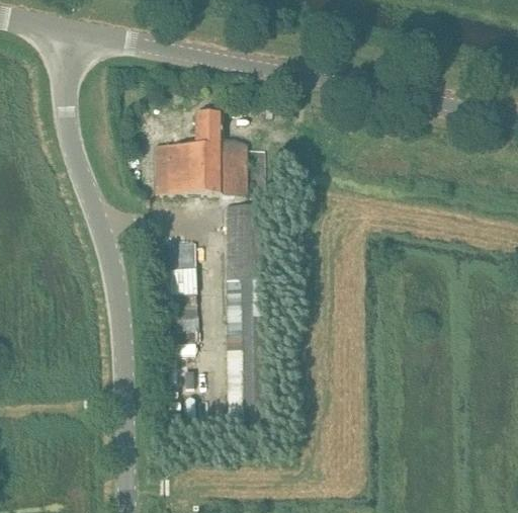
[(223,112),(196,111),(195,144),(156,144),(155,192),(246,194),(246,142),(222,141),(223,112)]
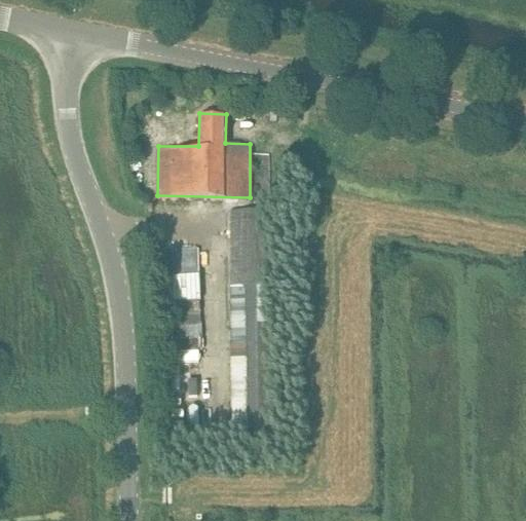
[(275,207),(251,207),(230,207),(230,445),(275,445),(275,207)]
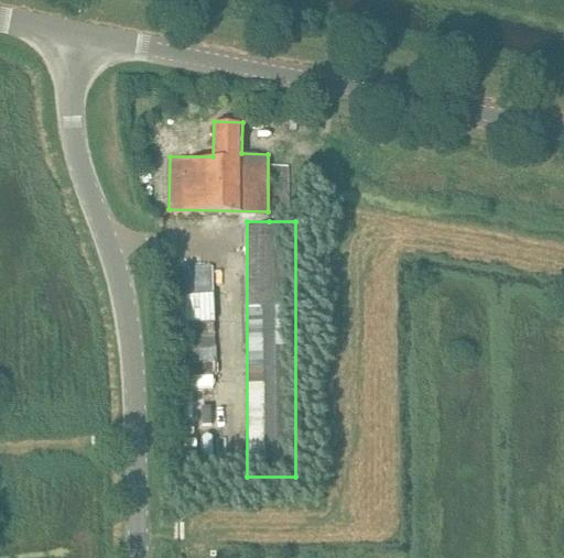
[(185,252),(166,252),(167,265),(172,265),(172,293),(213,292),(212,264),(186,265),(185,252)]
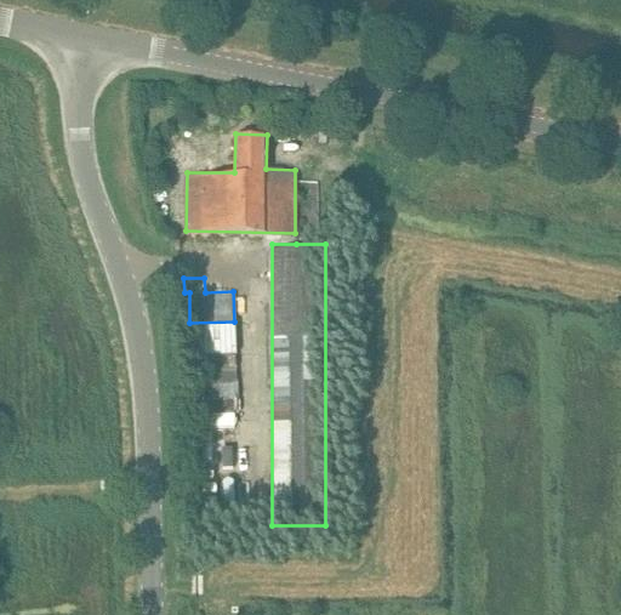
[(235,353),(193,354),(199,451),(226,450),(223,410),(238,409),(235,353)]
